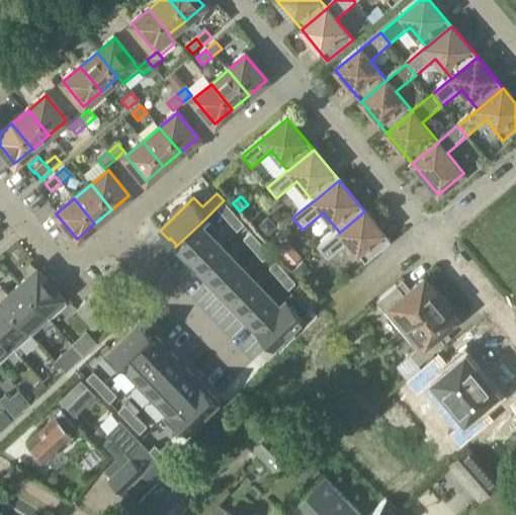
[(220,210),(229,222),(236,216),(227,204),(220,210)]
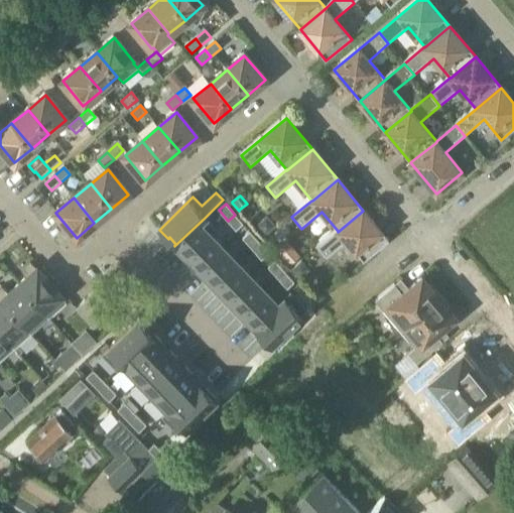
[(338,232),(338,231),(317,248),(327,259),(347,242),(364,263),(389,241),(363,211),(338,232)]
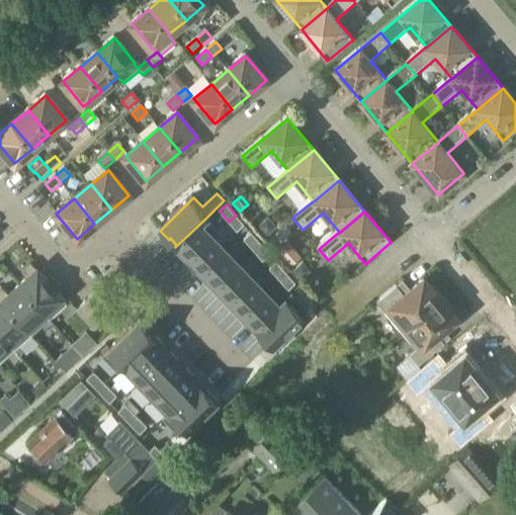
[(229,222),(238,233),(246,227),(236,216),(229,222)]
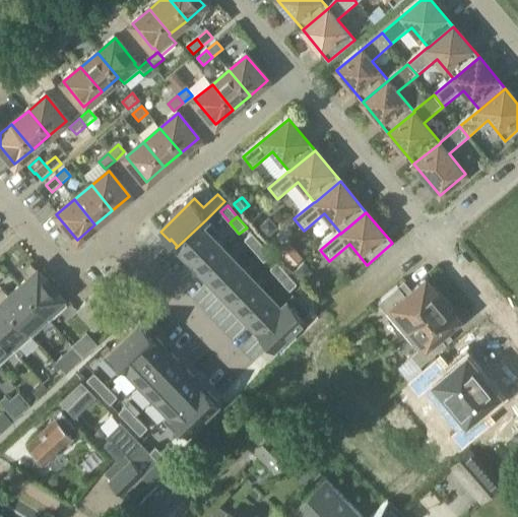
[(279,230),(270,218),(259,228),(268,239),(279,230)]
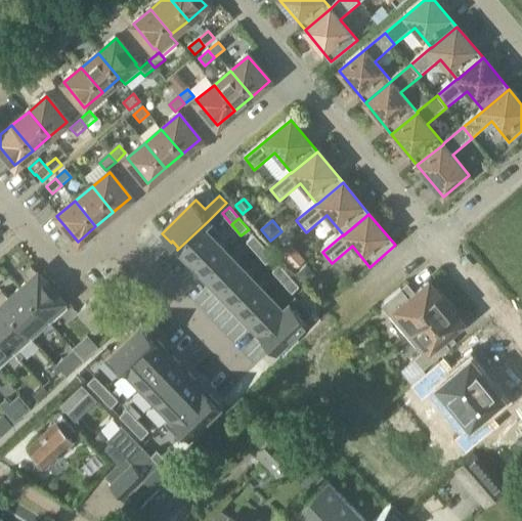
[(208,221),(177,250),(184,257),(186,255),(192,262),(190,263),(191,264),(193,262),(216,240),(221,234),(208,221)]
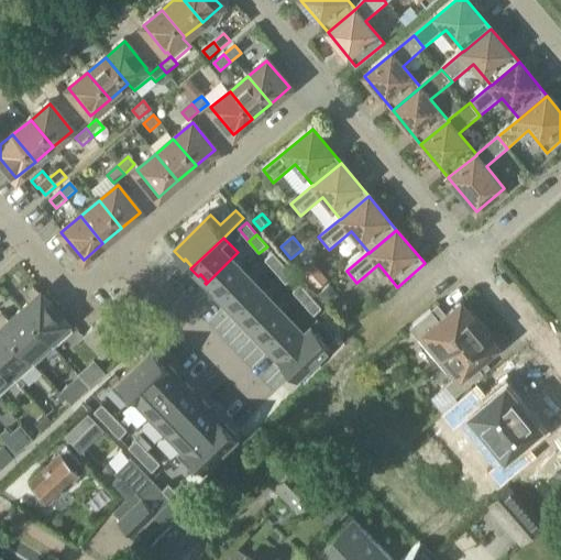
[(266,261),(276,273),(285,266),(274,254),(266,261)]
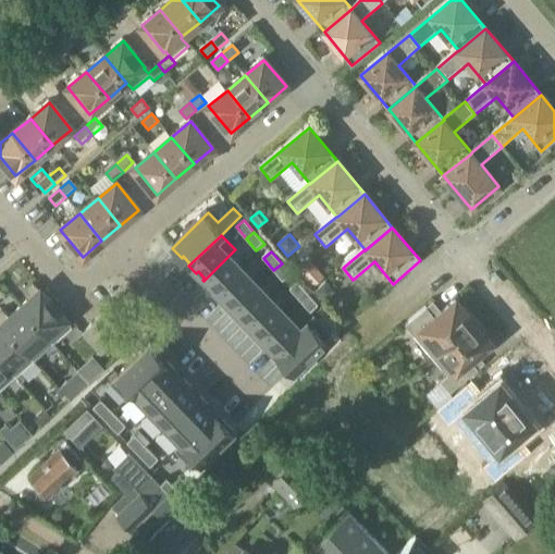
[(230,255),(206,279),(220,294),(244,270),(230,255)]
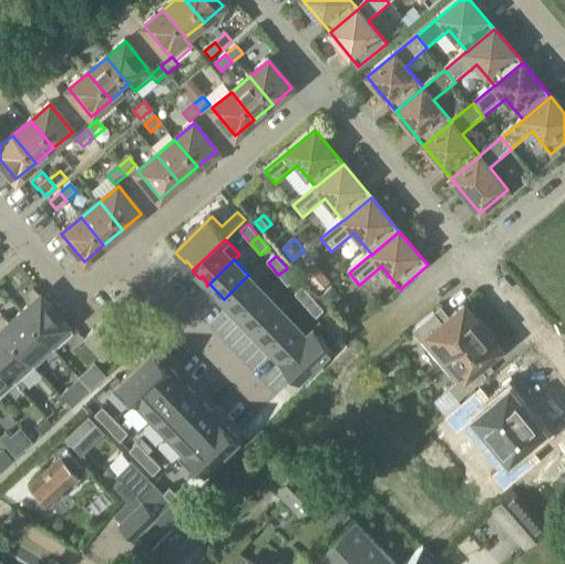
[(325,275),(317,266),(306,276),(314,284),(325,275)]
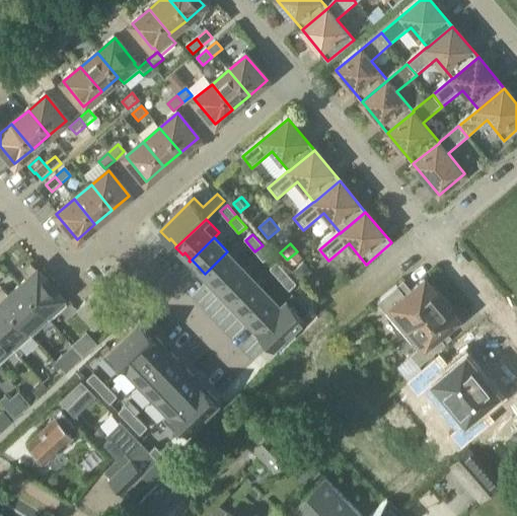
[(254,251),(265,263),(272,256),(263,245),(254,251)]
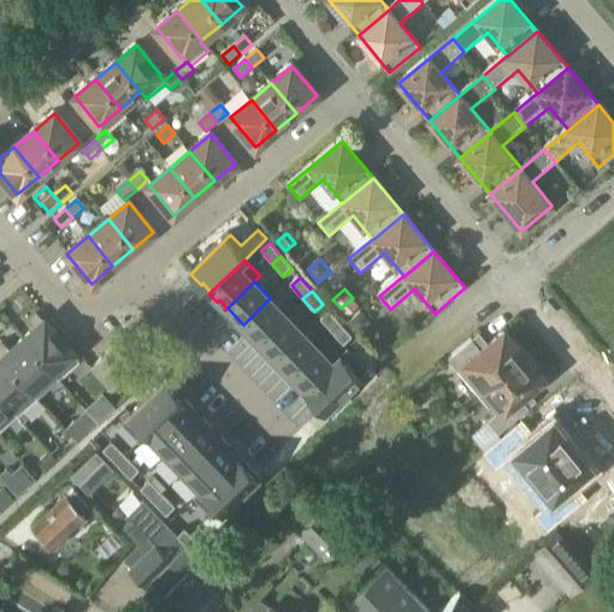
[(243,325),(242,325),(259,342),(287,315),(270,298),(243,325)]
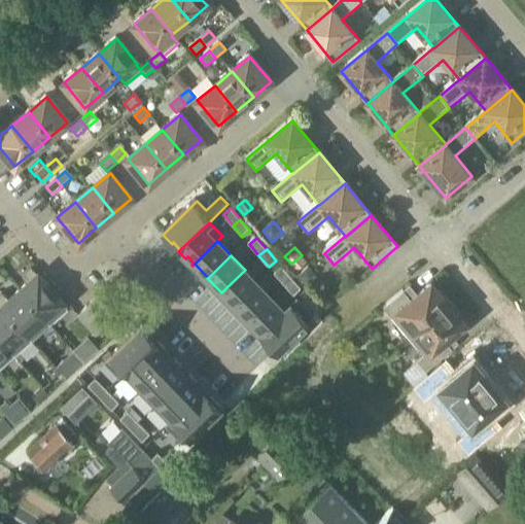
[(308,285),(317,277),(318,277),(310,267),(309,268),(300,276),(308,285)]
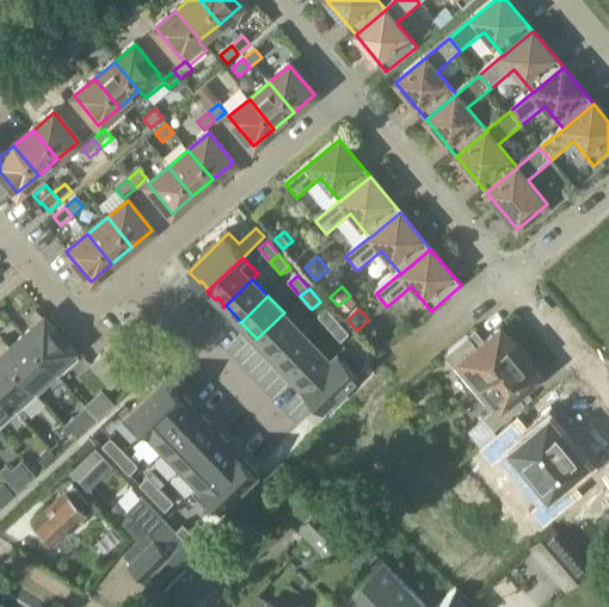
[(319,317),(331,330),(339,323),(328,310),(319,317)]
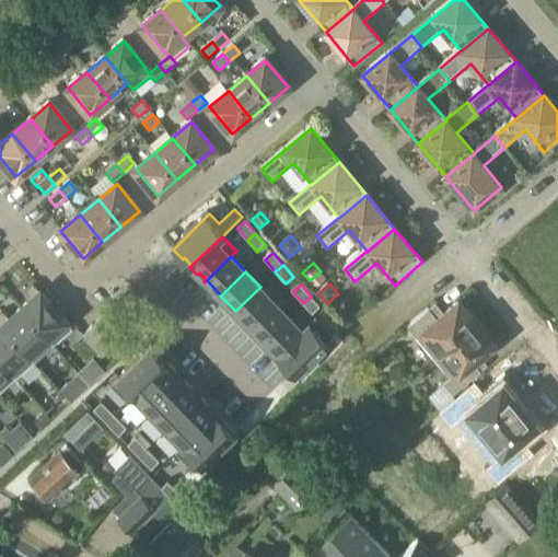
[(32,300),(21,311),(54,347),(73,331),(33,286),(25,292),(32,300)]
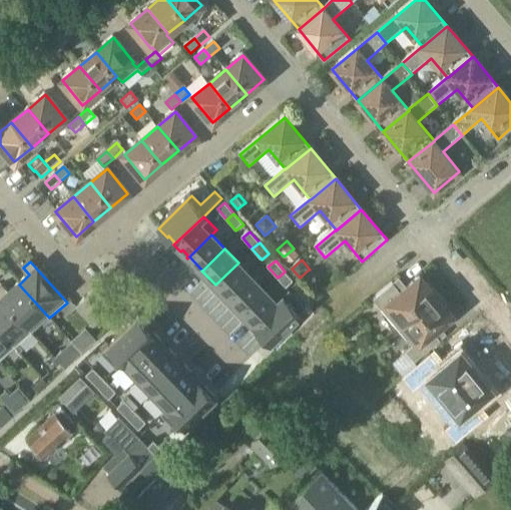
[(238,263),(215,285),(228,299),(251,277),(238,263)]
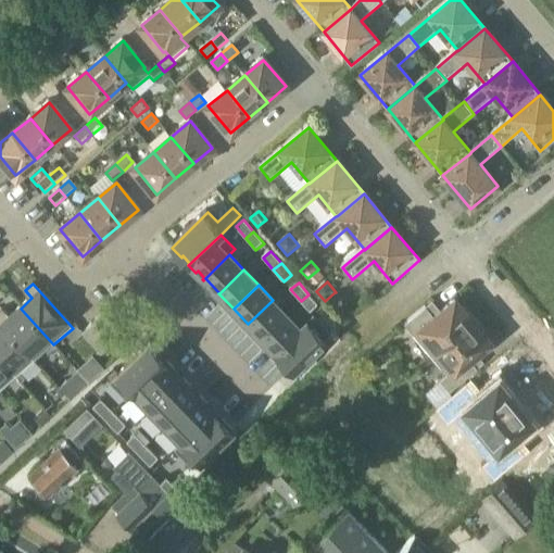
[(301,301),(311,313),(318,306),(309,294),(301,301)]
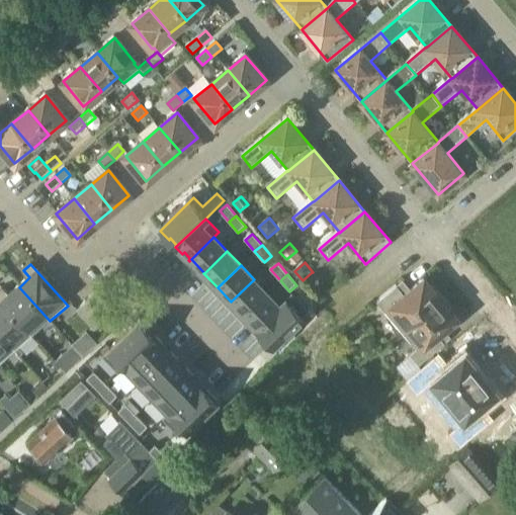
[(254,279),(231,302),(245,316),(268,293),(254,279)]
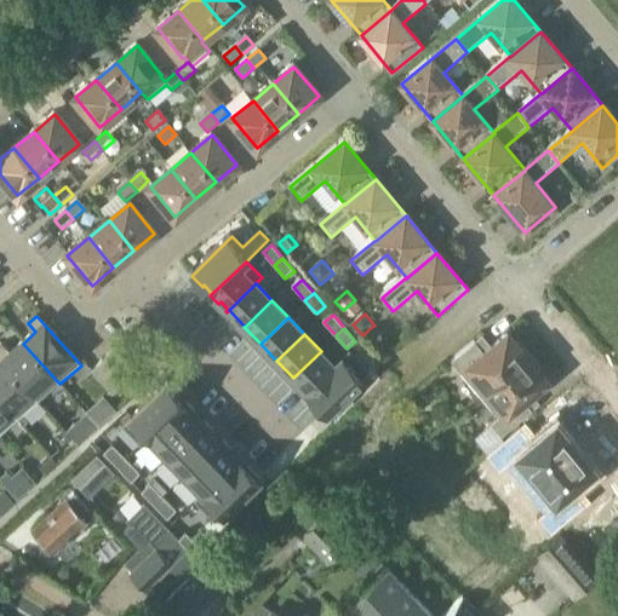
[(480,397),(530,356),(520,344),(516,346),(508,337),(485,355),(475,344),(452,363),(480,397)]
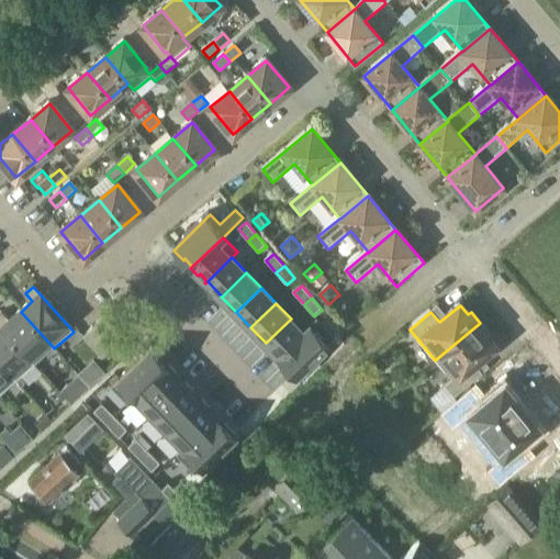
[(2,313),(0,315),(0,325),(35,366),(54,348),(21,312),(10,322),(2,313)]
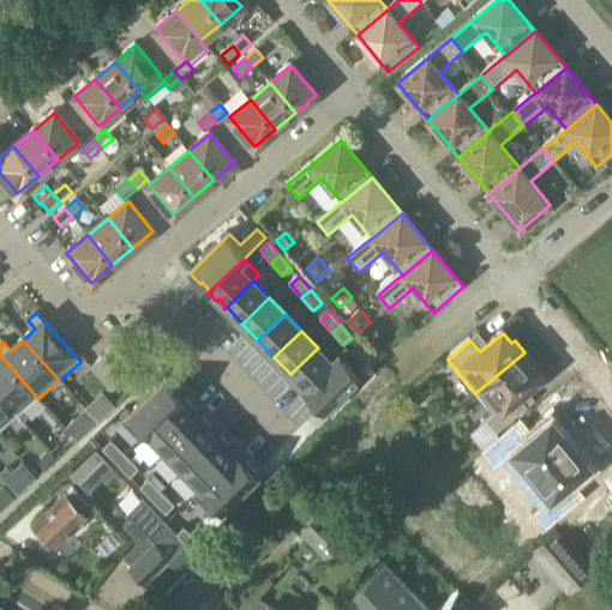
[(305,390),(306,390),(333,363),(318,348),(291,374),(305,390)]
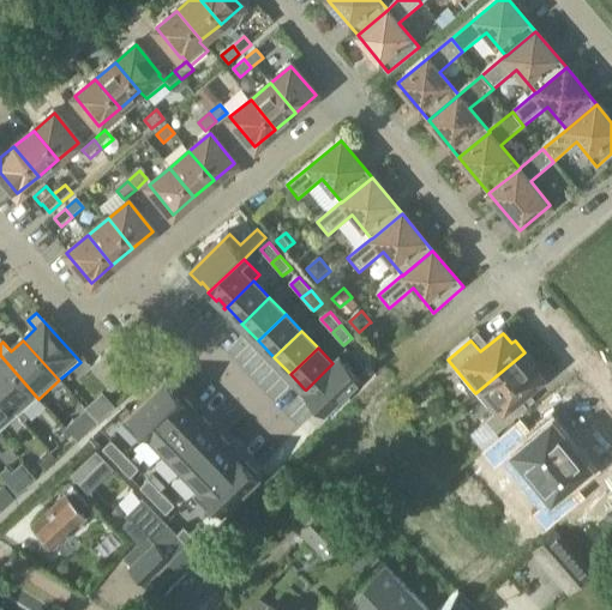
[(102,358),(123,381),(135,372),(113,349),(102,358)]
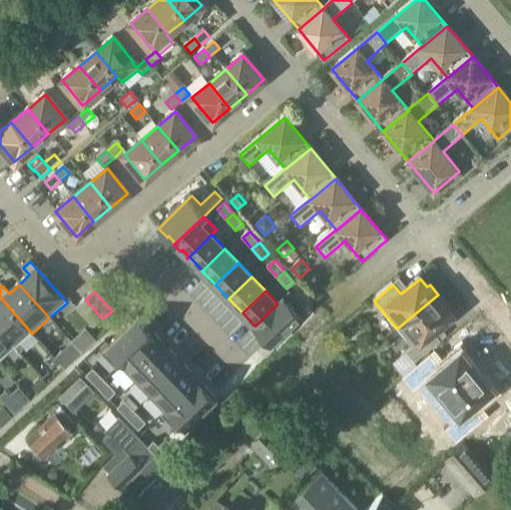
[(279,305),(256,327),(263,334),(261,335),(270,344),(275,340),(281,347),(294,335),(287,328),(307,309),(292,292),(279,305)]
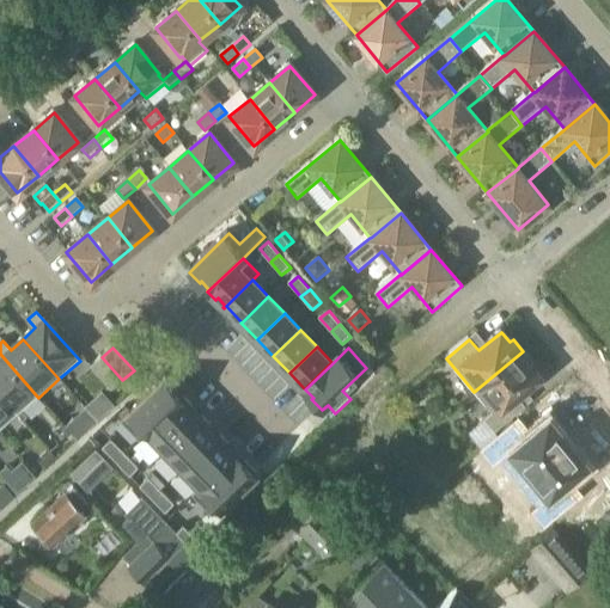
[(534,364),(523,351),(474,392),(492,415),(485,421),(495,433),(526,407),(517,395),(540,378),(530,367),(534,364)]
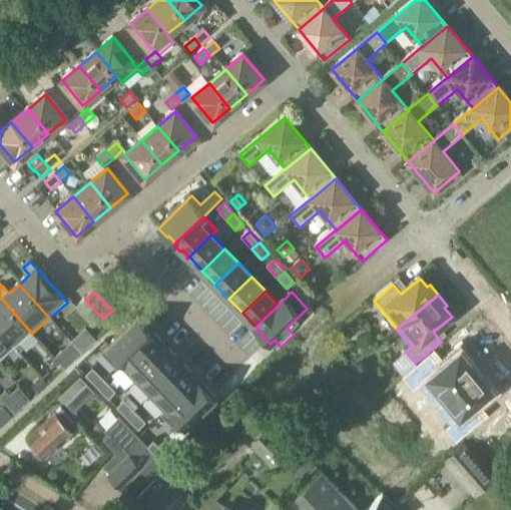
[(21,355),(24,352),(18,346),(32,334),(0,297),(0,332),(15,349),(21,355)]
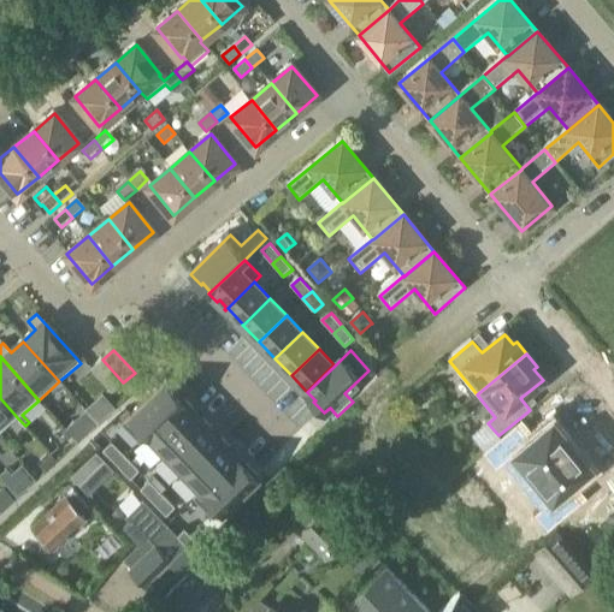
[(123,382),(102,360),(92,369),(112,393),(123,382)]
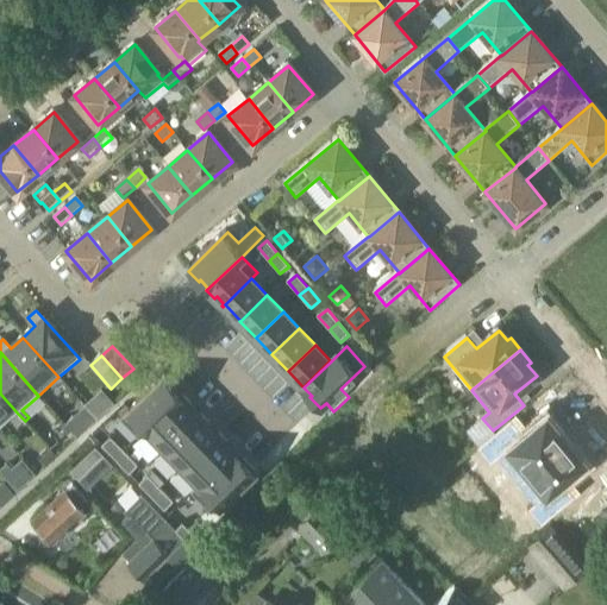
[(166,377),(121,420),(141,439),(144,435),(185,396),(183,396),(181,397),(174,390),(176,388),(166,377)]
